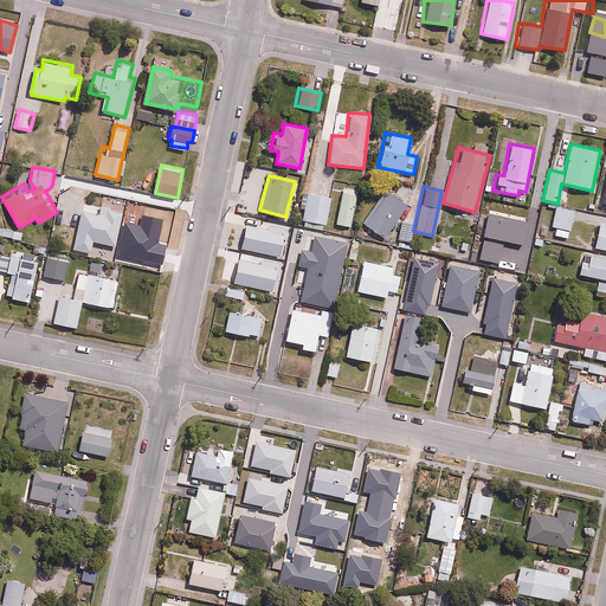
[(350,227),(356,191),(341,188),(334,225),(350,227)]
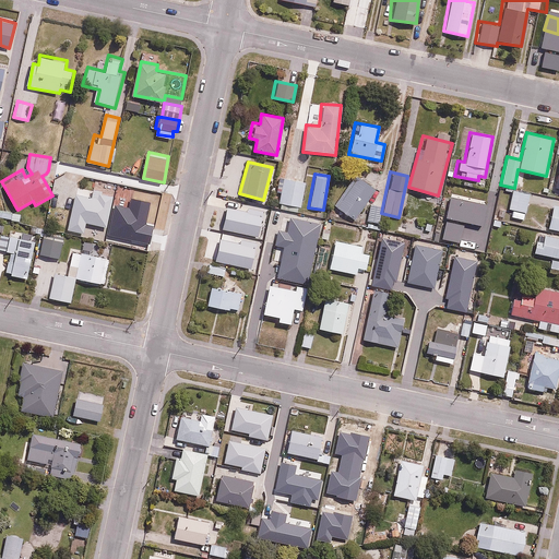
[(353,219),(376,190),(355,174),(332,204),(353,219)]
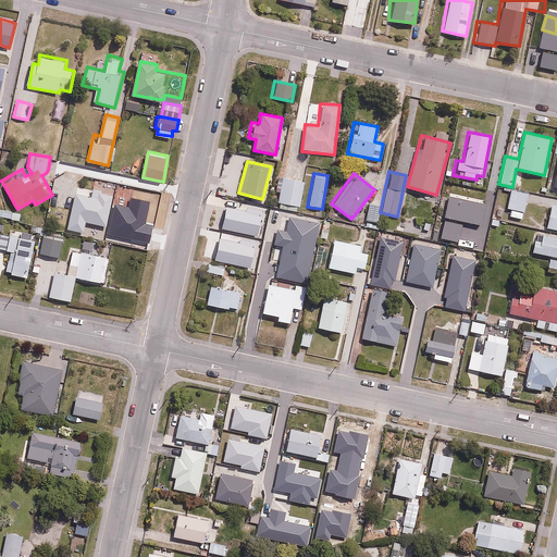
[(304,183),(284,178),(277,206),(297,210),(304,183)]
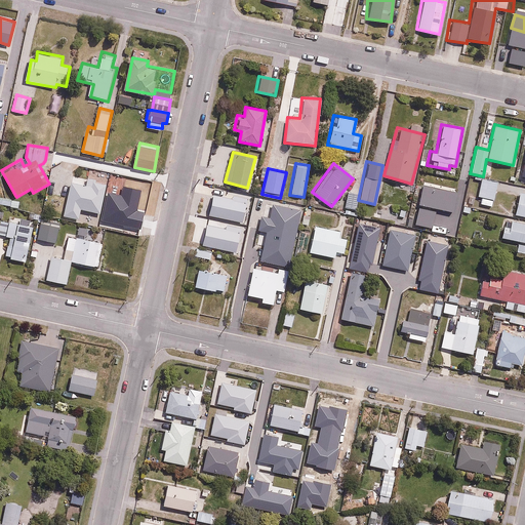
[(496,182),(480,178),(477,195),(493,199),(496,182)]
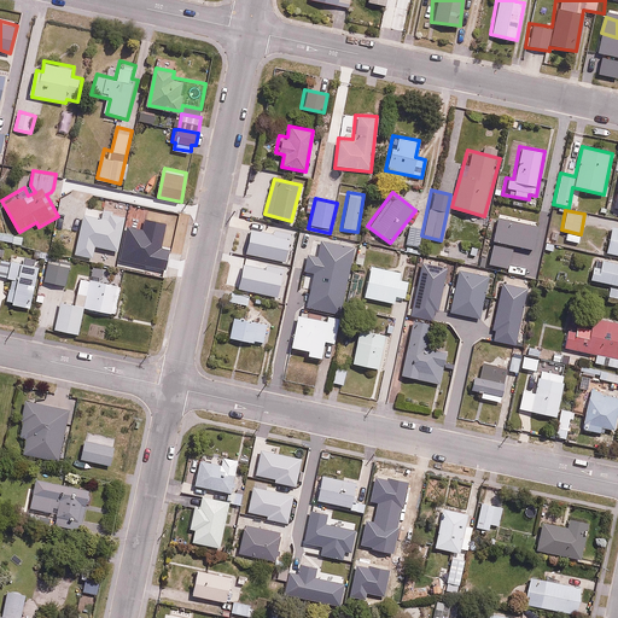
[(174,219),(147,213),(141,234),(169,242),(174,219)]
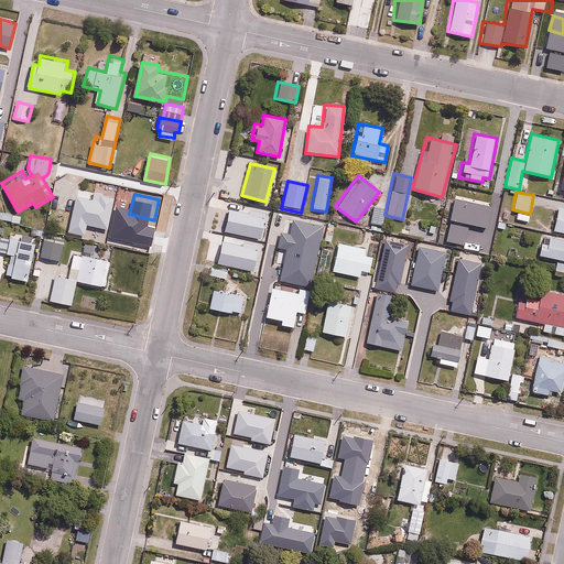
[(99,202),(78,196),(69,232),(86,237),(88,228),(95,230),(96,226),(108,229),(116,198),(100,195),(99,202)]
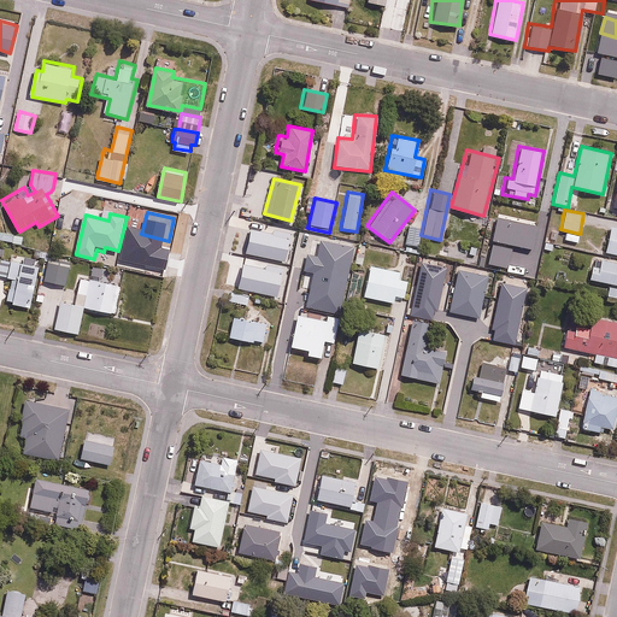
[(277,223),(246,216),(244,227),(274,234),(277,223)]
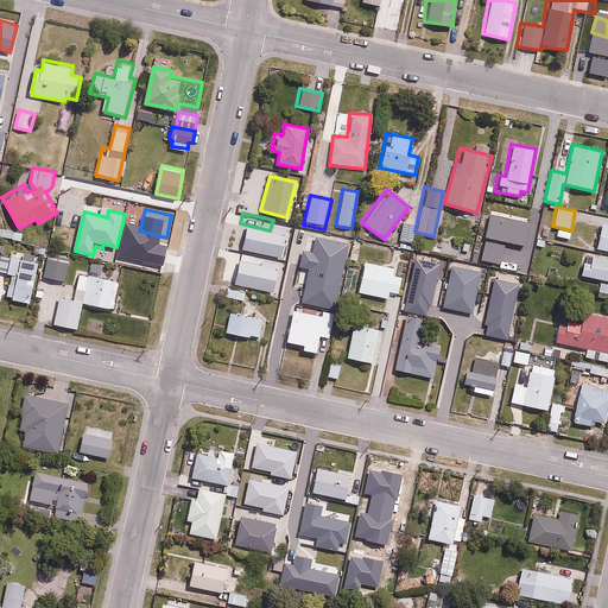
[(411,245),(415,225),(400,222),(397,241),(411,245)]
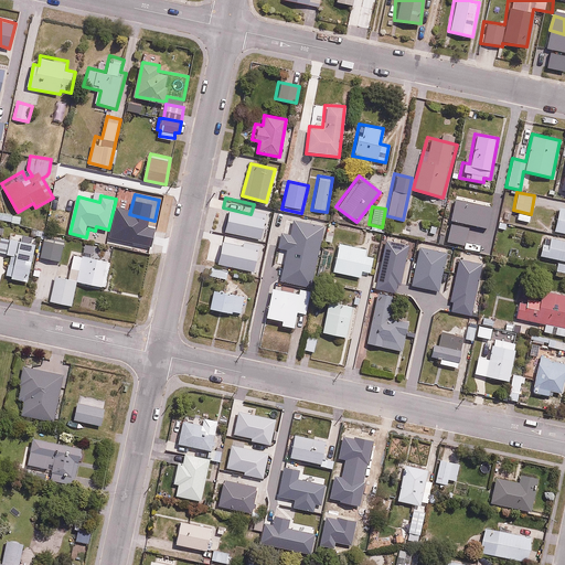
[(564,208),(557,206),(553,231),(564,233),(564,208)]
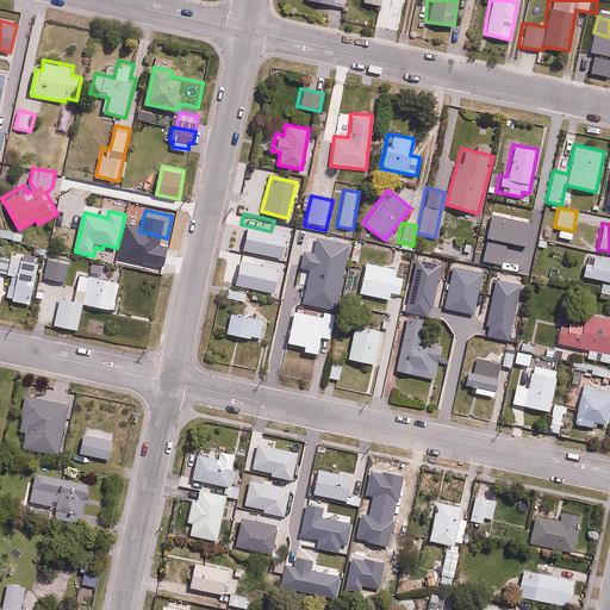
[(280,236),(262,234),(260,255),(278,257),(280,236)]
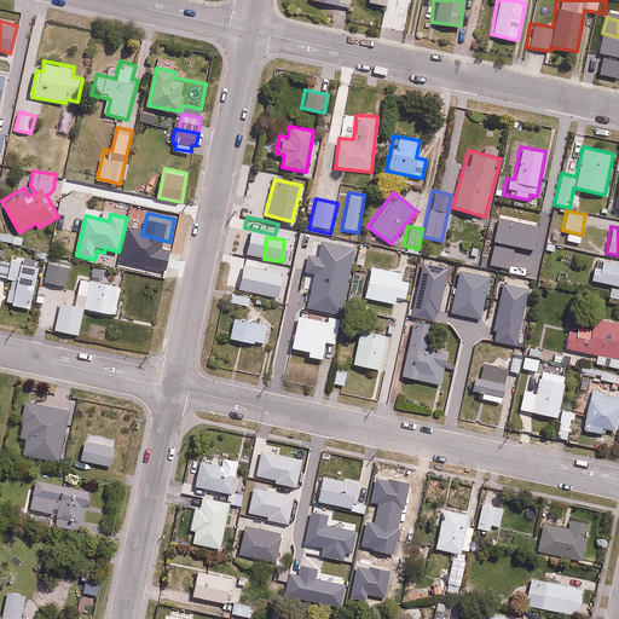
[(41,264),(15,256),(13,262),(1,260),(0,265),(0,276),(12,279),(6,302),(30,308),(41,264)]
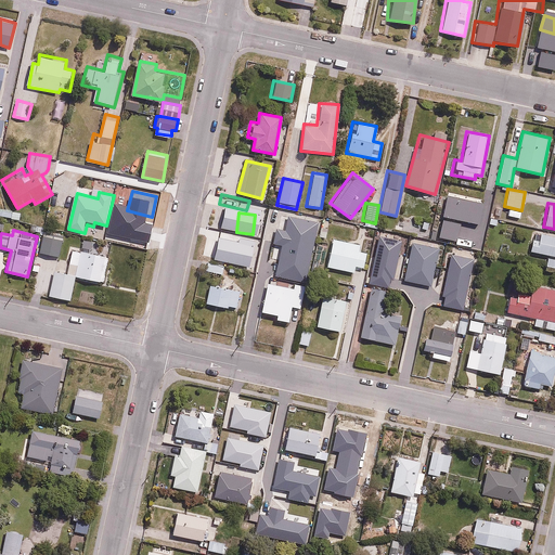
[(554,234),(533,230),(529,253),(546,256),(544,266),(554,267),(554,234)]
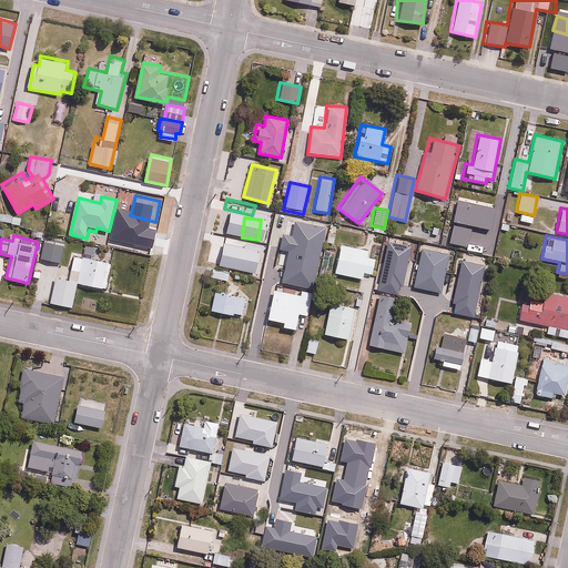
[(61,262),(66,244),(46,240),(41,257),(61,262)]
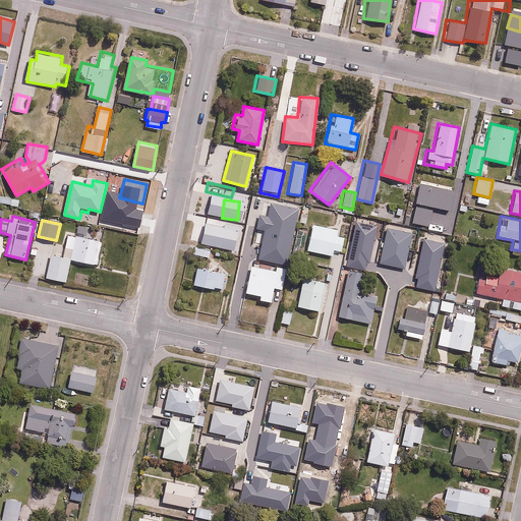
[(335,235),(337,228),(310,223),(305,250),(332,254),(333,249),(342,251),(344,237),(335,235)]
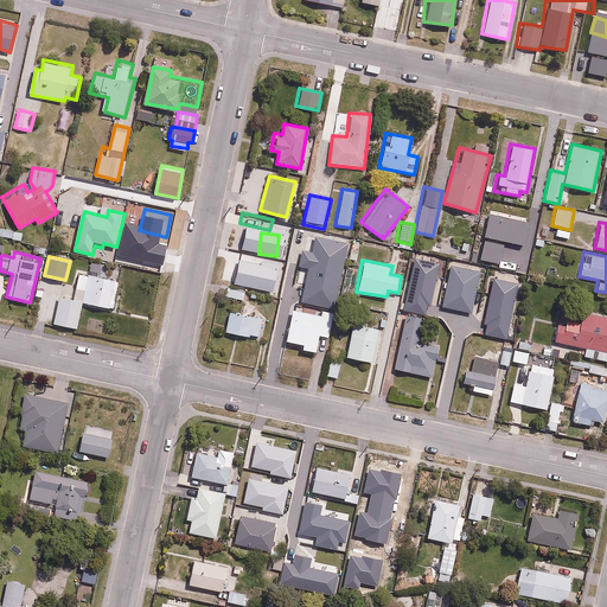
[(426,272),(406,269),(403,291),(423,294),(426,272)]
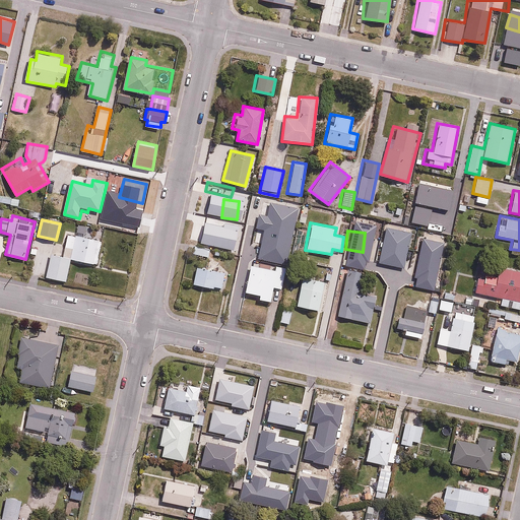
[(65,233),(62,256),(71,258),(100,261),(103,238),(65,233)]
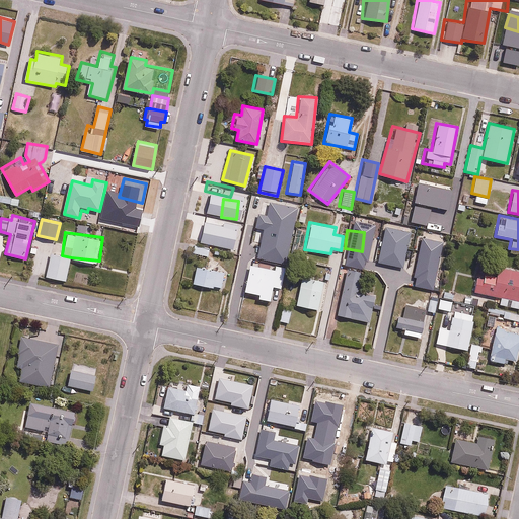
[(209,247),(192,242),(190,252),(207,256),(209,247)]
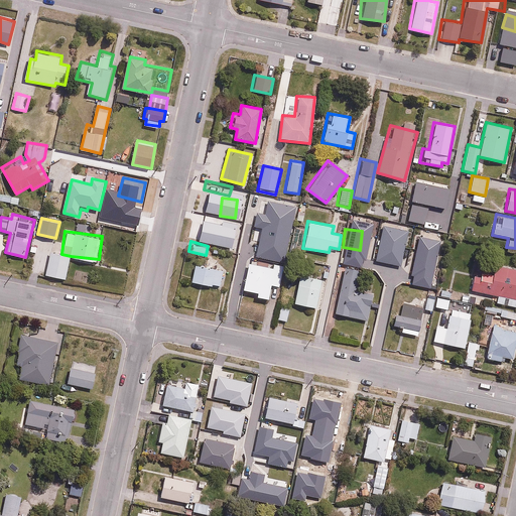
[(61,254),(50,253),(47,275),(68,278),(71,256),(61,254)]
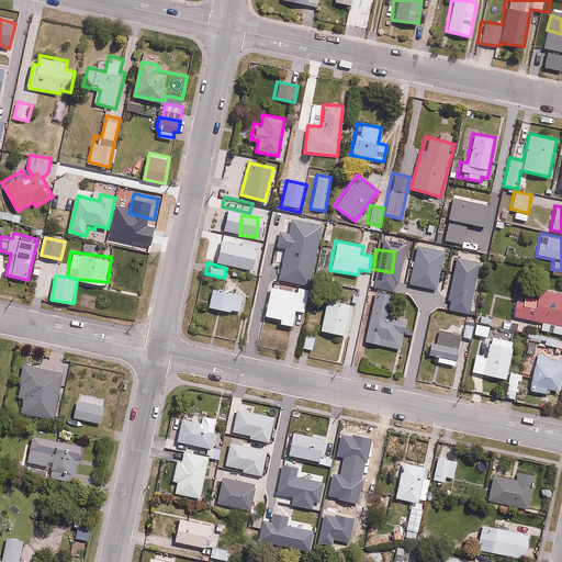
[(294,290),(269,285),(263,315),(279,317),(278,323),(292,325),(294,311),(302,313),(306,288),(295,287),(294,290)]
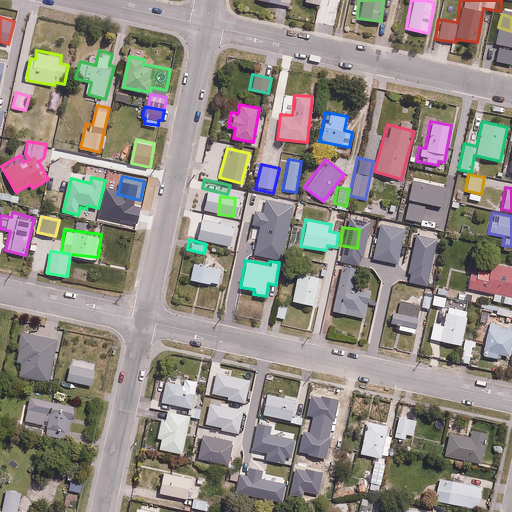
[(221,269),(193,263),(190,279),(218,285),(221,269)]
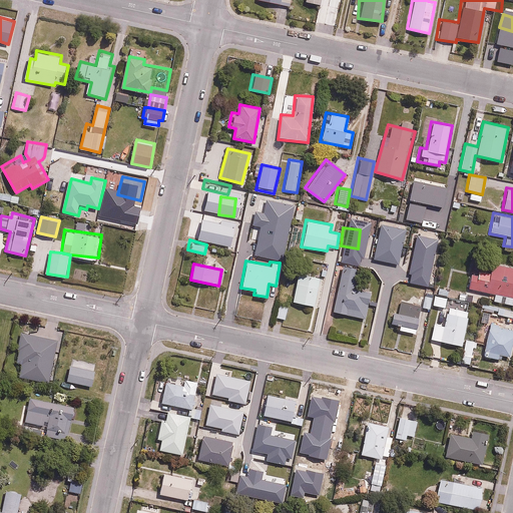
[(512,270),(477,265),(472,291),(493,295),(492,301),(512,304),(512,270)]
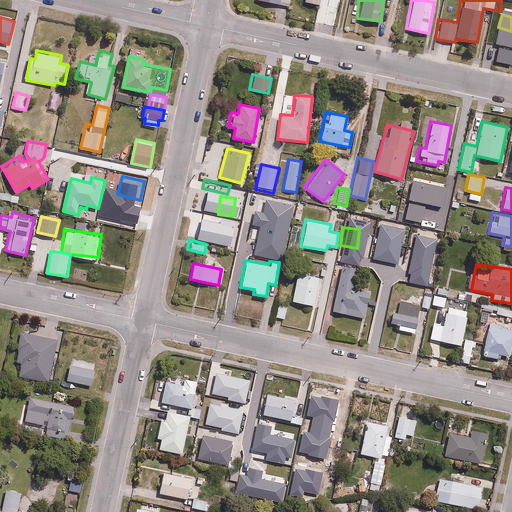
[(363,318),(368,291),(353,288),(356,269),(341,265),(331,311),(363,318)]
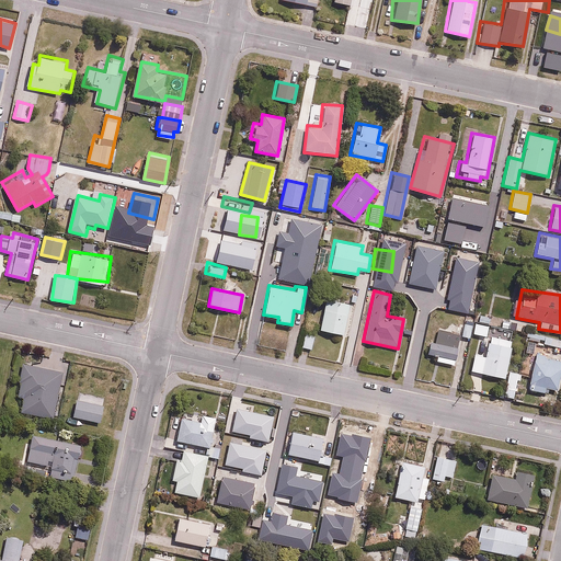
[(344,334),(348,304),(324,299),(319,331),(344,334)]
